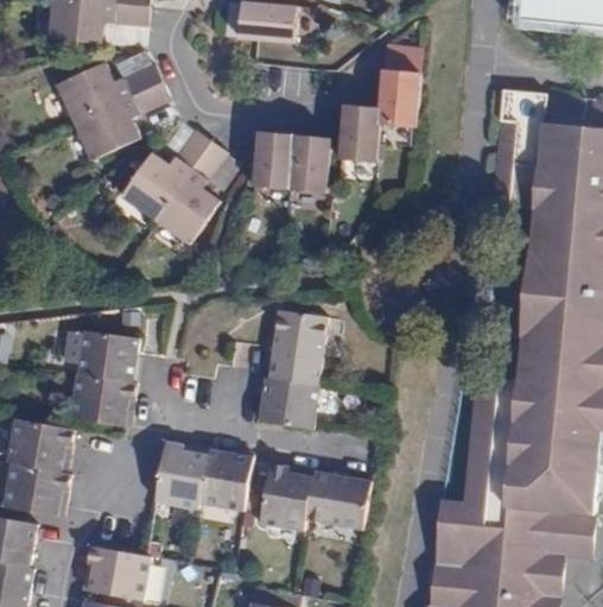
[(52,0),(49,38),(65,40),(101,43),(102,38),(105,24),(113,24),(143,26),(146,26),(147,12),(148,6),(84,0),(52,0)]
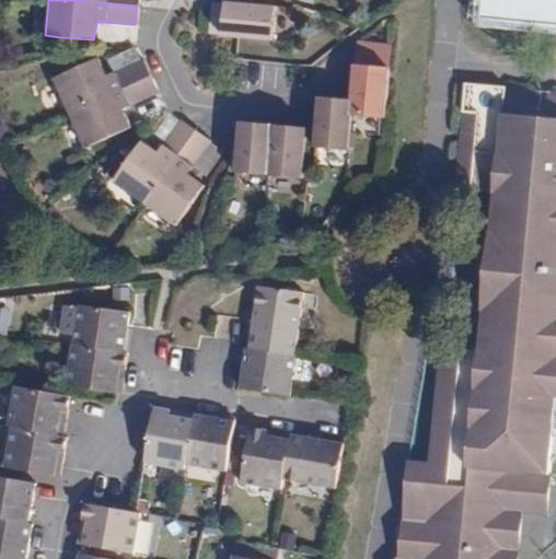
[(483,0),(482,12),(555,19),(555,0),(483,0)]
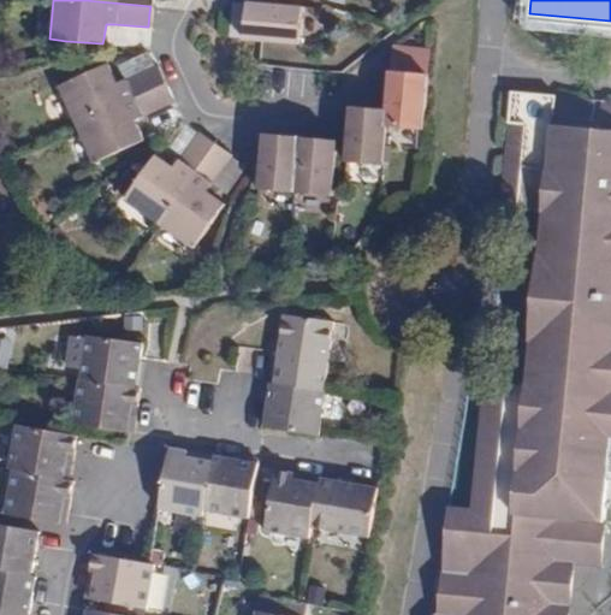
[(243,39),(256,40),(298,43),(302,6),(247,1),(247,5),(243,36),(243,39)]
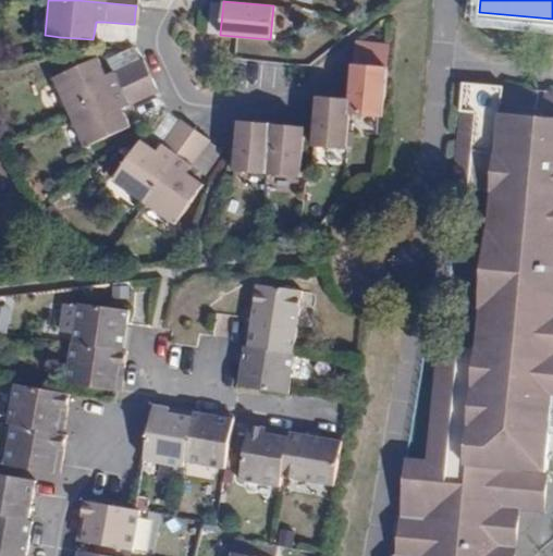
[(220,33),(223,4),(211,3),(210,16),(208,31),(220,33)]
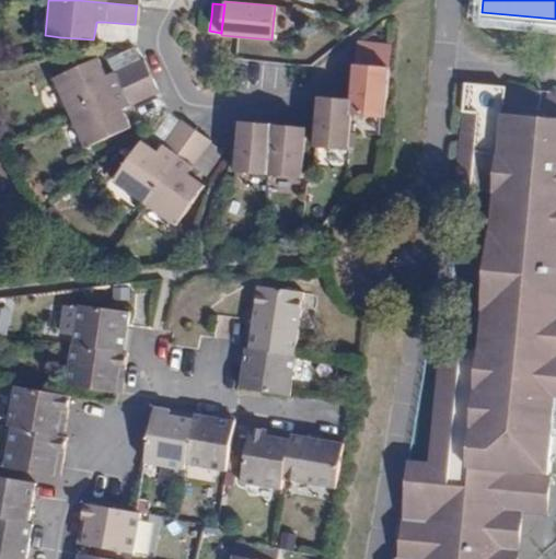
[(104,22),(103,36),(131,38),(131,24),(104,22)]
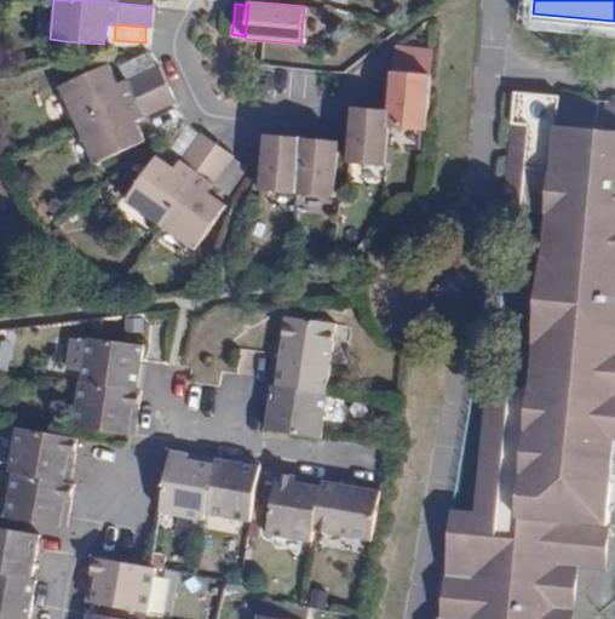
[(427,74),(430,50),(394,49),(392,70),(427,74)]
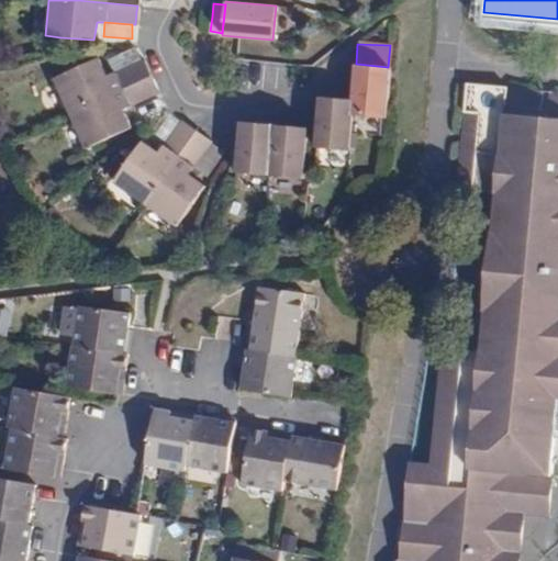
[(112,71),(138,60),(133,49),(107,60),(112,71)]
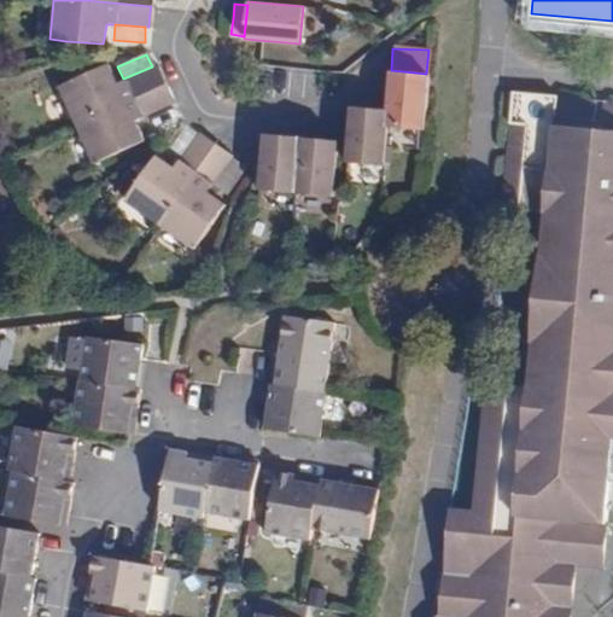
[(57,86),(75,124),(164,83),(158,70),(156,65),(152,67),(123,79),(115,83),(109,68),(106,64),(73,79),(57,86)]
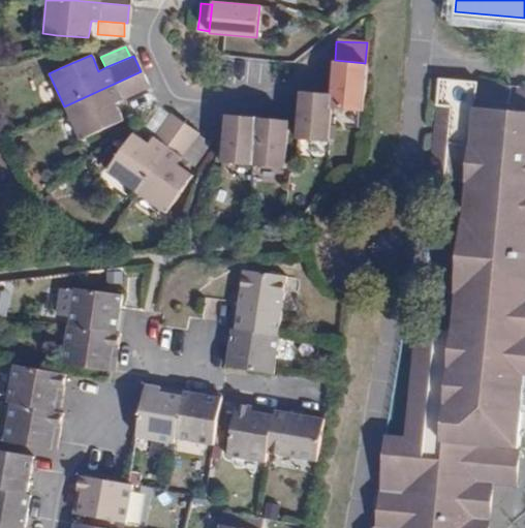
[(335,60),(333,60),(332,71),(330,93),(331,93),(329,107),(331,107),(361,111),(365,63),(335,60)]
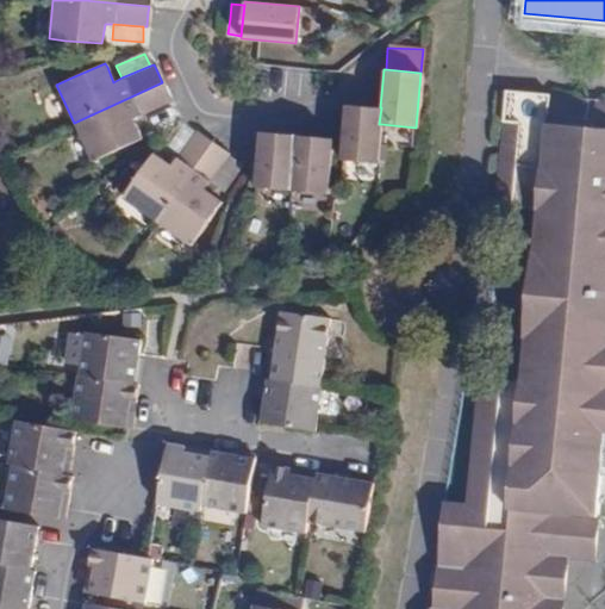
[(92,160),(107,154),(139,138),(137,134),(131,120),(139,116),(168,103),(170,101),(167,93),(162,82),(74,123),(92,160)]
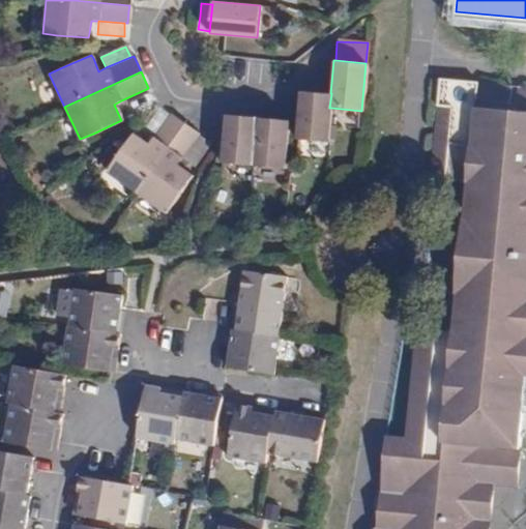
[(525,88),(438,81),(430,182),(468,186),(499,223),(498,241),(480,239),(477,281),(494,283),(493,300),(454,333),(418,329),(408,441),(429,444),(427,459),(408,457),(404,494),(382,493),(379,528),(491,528),(494,486),(518,488),(524,413),(525,387),(525,88)]
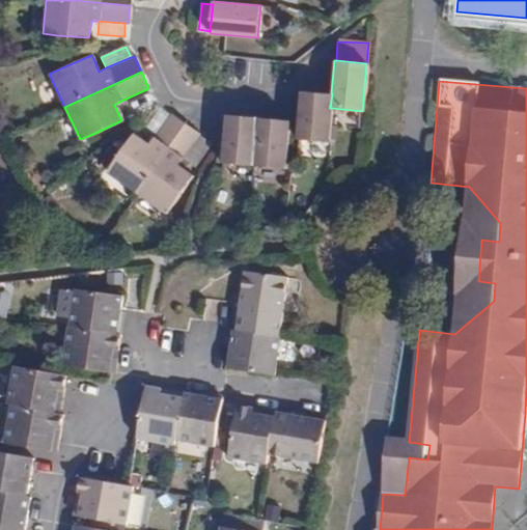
[(121,101),(127,113),(150,102),(146,89),(121,101)]
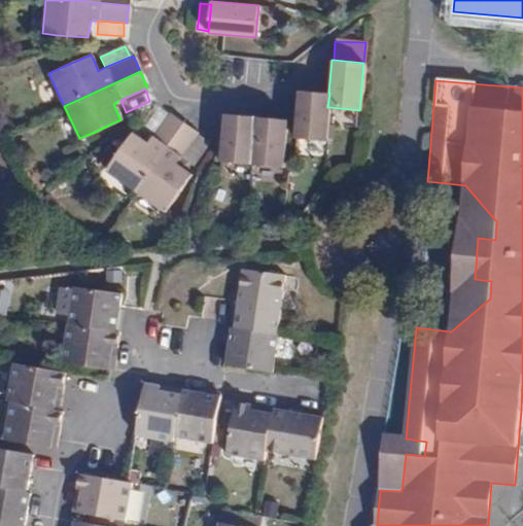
[(329,93),(328,93),(313,92),(298,91),(293,137),(326,141),(329,107),(327,107),(329,93)]
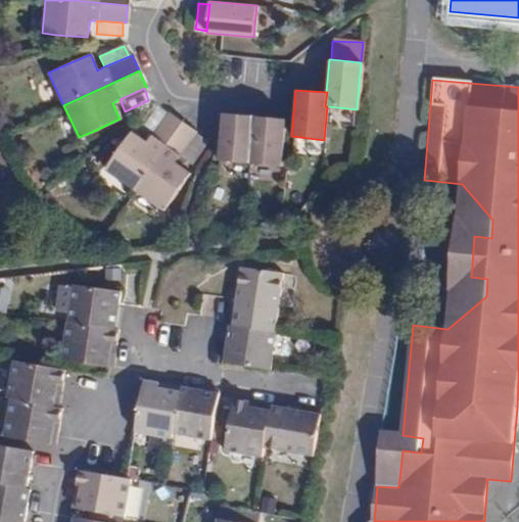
[(151,132),(166,113),(155,106),(142,126),(151,132)]
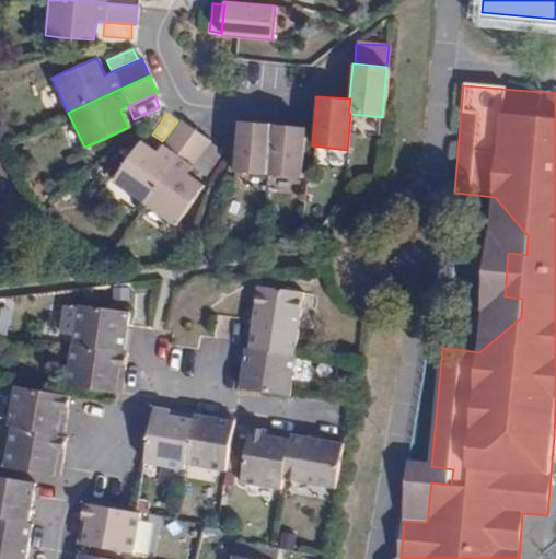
[(111,181),(142,202),(194,130),(185,124),(178,118),(177,121),(162,141),(155,152),(143,143),(139,140),(120,167),(111,181)]
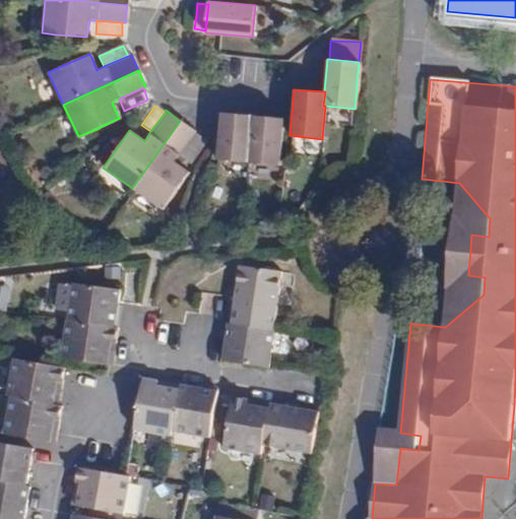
[(216,157),(247,161),(251,115),(236,114),(220,112),(216,157)]
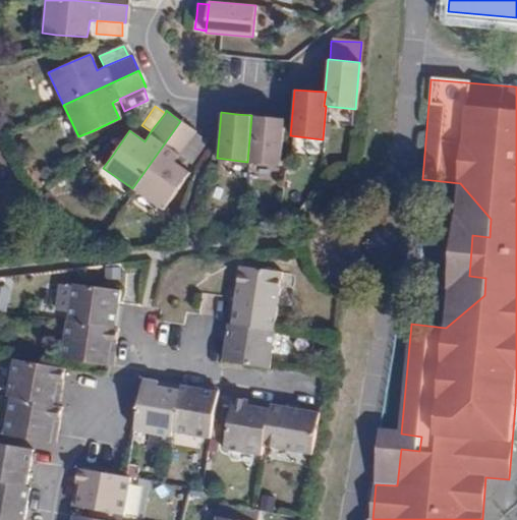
[(251,115),(247,162),(278,165),(283,118),(271,117),(251,115)]
